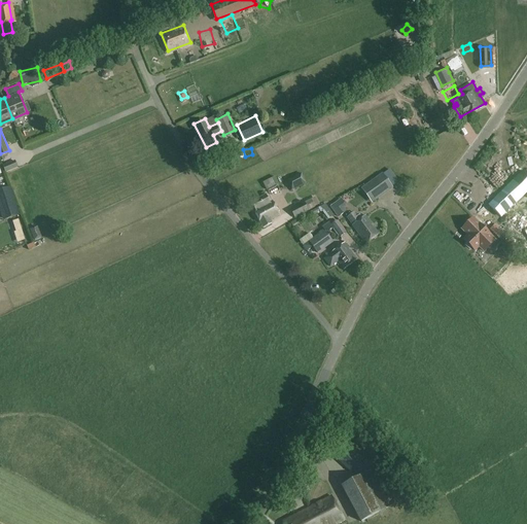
[(488,171),(494,169),(489,154),(484,156),(488,171)]
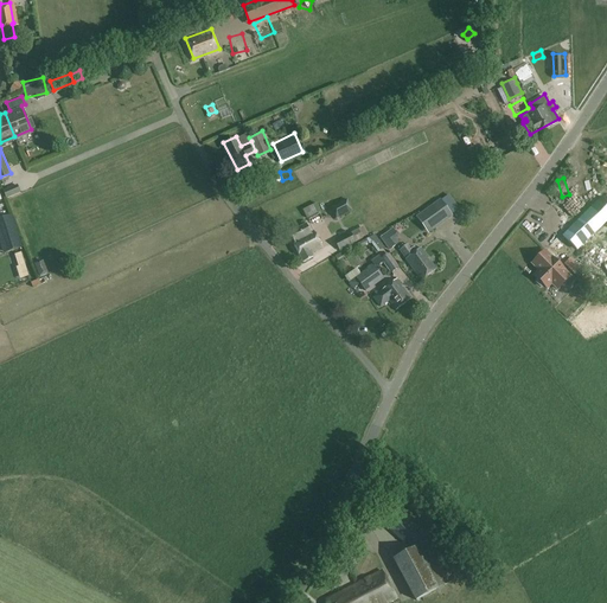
[(19,190),(17,183),(2,188),(6,196),(19,190)]
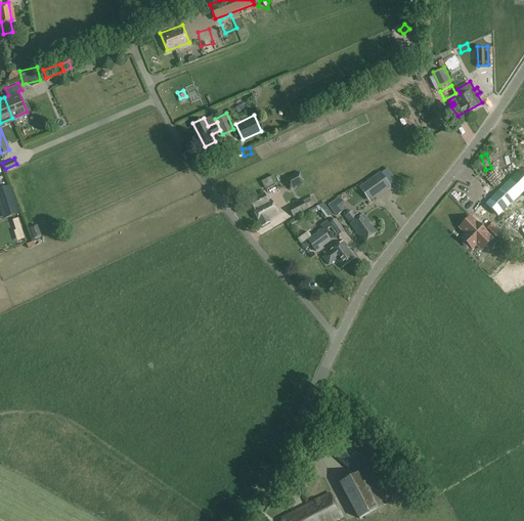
[(489,199),(501,211),(523,187),(523,166),(523,165),(489,199)]
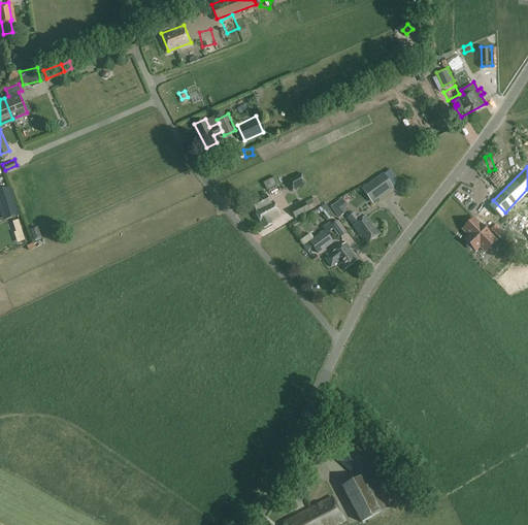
[(383,171),(365,184),(362,187),(371,200),(392,185),(383,171)]
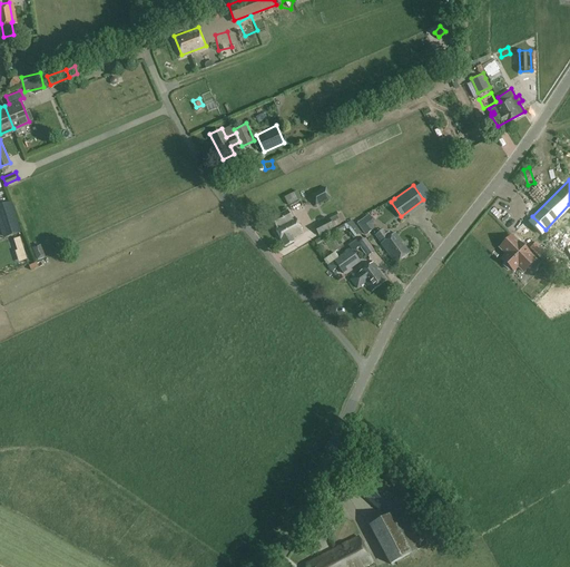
[(310,194),(315,204),(331,196),(326,186),(310,194)]
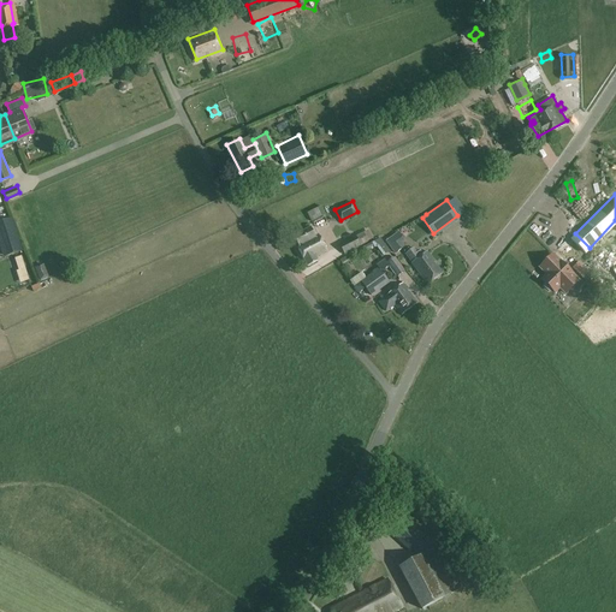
[(307,211),(312,218),(325,211),(321,203),(307,211)]
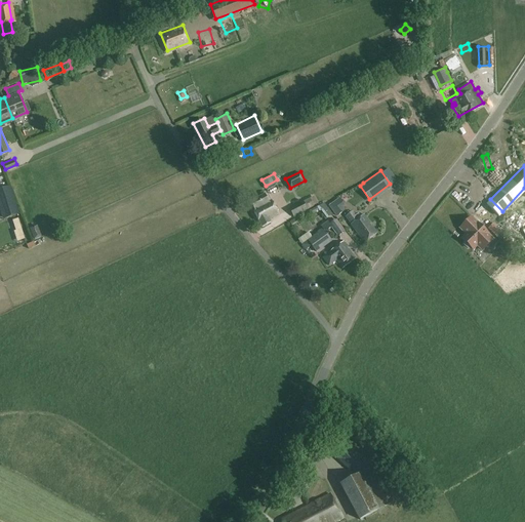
[(8,185),(0,187),(0,200),(5,215),(16,212),(8,185)]
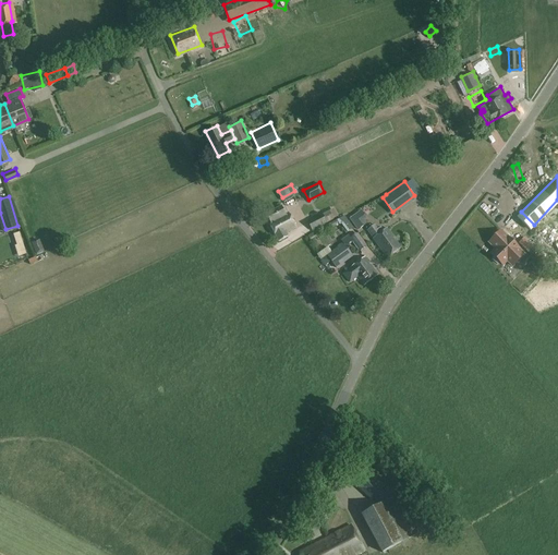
[(295,225),(288,210),(286,212),(281,204),(266,212),(270,219),(268,220),(278,239),(287,234),(284,230),(295,225)]
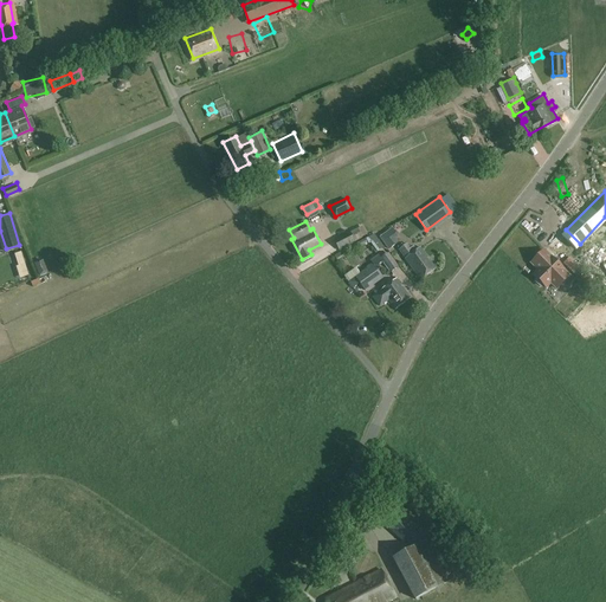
[(361,234),(356,226),(334,239),(339,247),(361,234)]
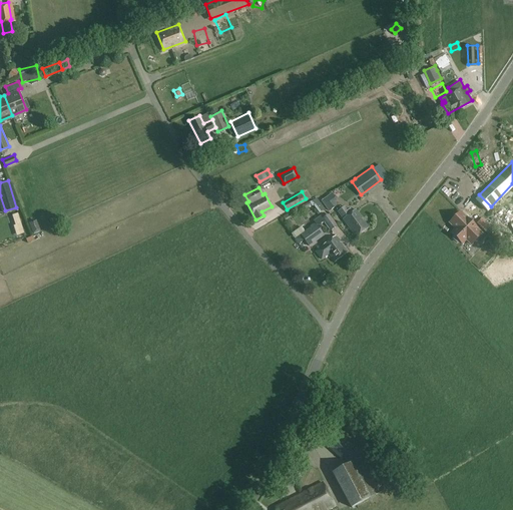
[(330,208),(335,205),(333,202),(333,198),(336,196),(332,191),(323,198),(330,208)]
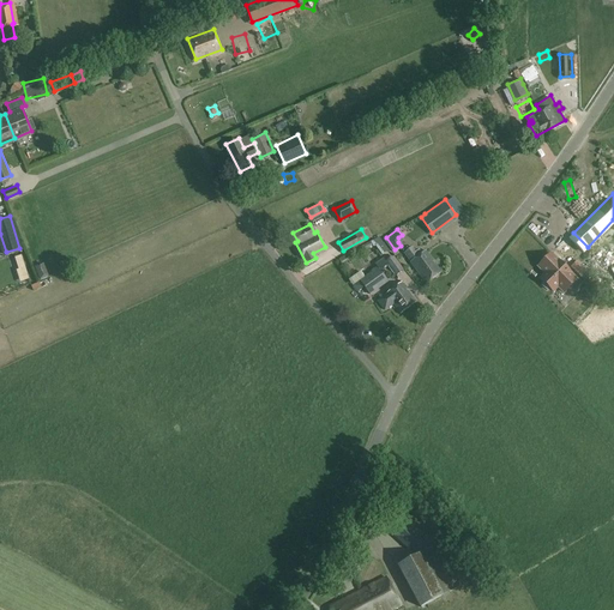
[(379,249),(386,247),(381,234),(366,240),(368,246),(377,242),(379,249)]
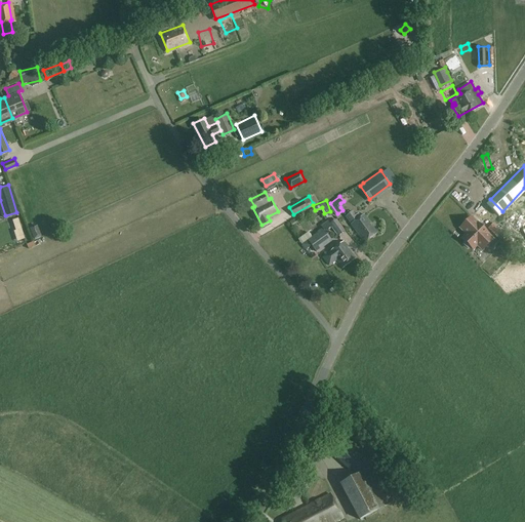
[(364,240),(377,231),(364,212),(361,215),(358,211),(356,213),(353,209),(350,211),(348,209),(345,212),(347,214),(346,214),(351,222),(351,223),(364,240)]
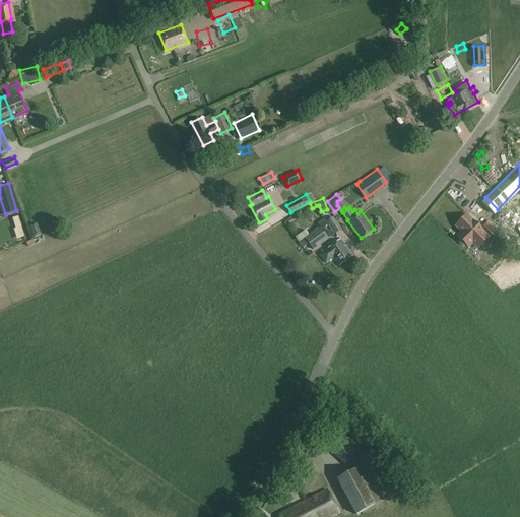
[(463,243),(466,242),(468,245),(472,241),(477,246),(489,235),(483,230),(472,218),(466,212),(456,223),(461,230),(457,234),(460,236),(459,239),(463,243)]
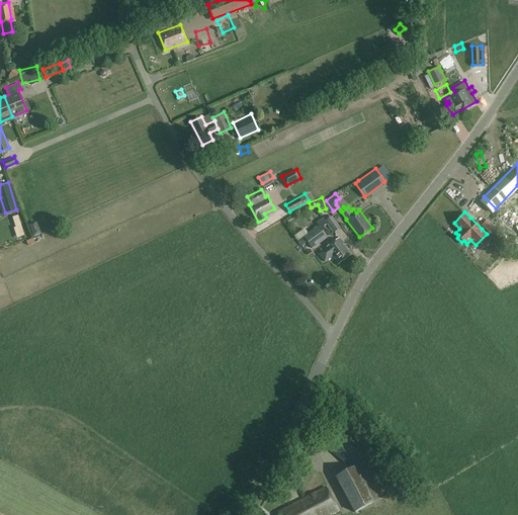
[(288,221),(294,229),(298,226),(300,228),(309,223),(305,218),(300,220),(297,215),(288,221)]
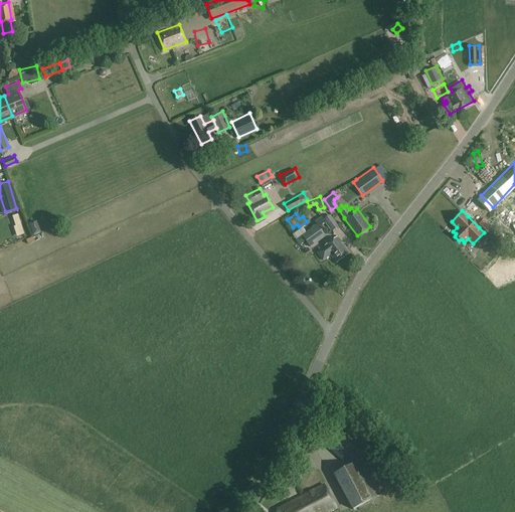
[(329,214),(324,218),(332,229),(337,225),(329,214)]
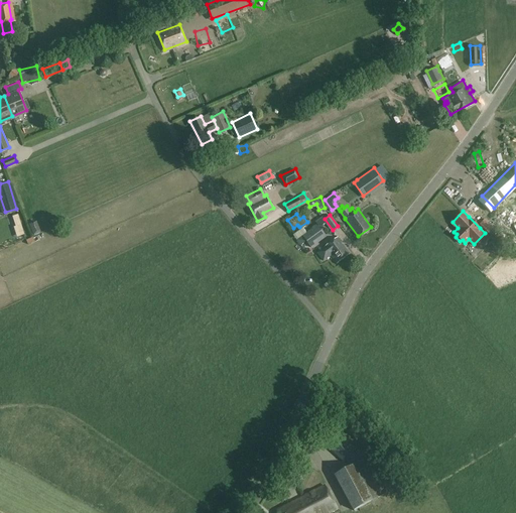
[(485,217),(480,222),(485,227),(490,222),(485,217)]
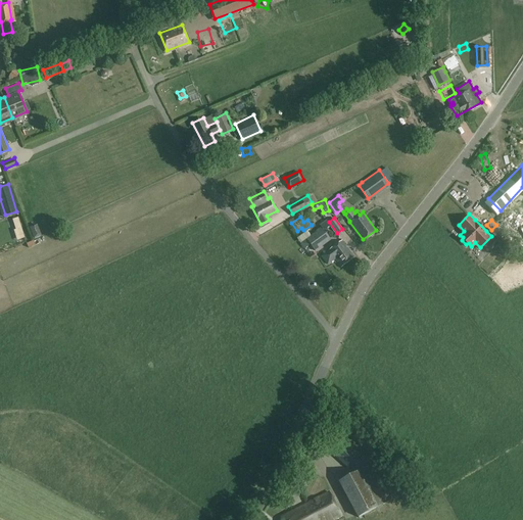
[(40,234),(35,223),(30,225),(34,236),(40,234)]
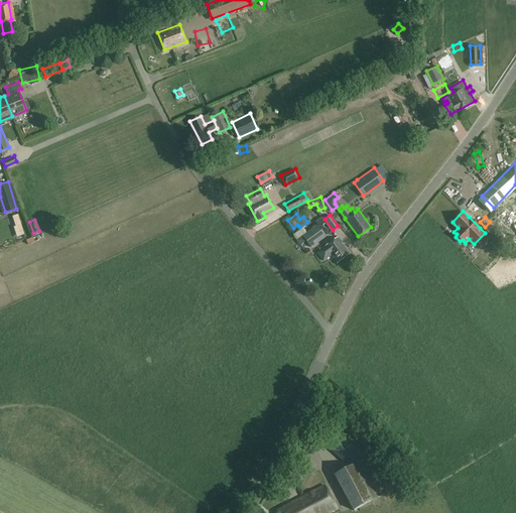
[(324,236),(315,224),(302,234),(310,245),(324,236)]
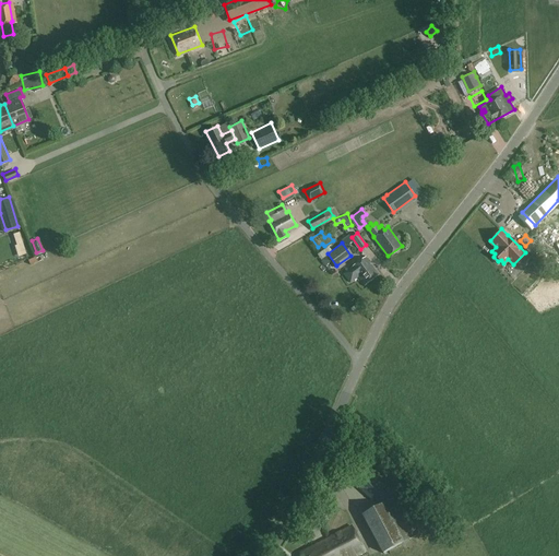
[(344,272),(351,281),(358,274),(365,284),(378,273),(366,256),(352,265),(352,267),(344,272)]
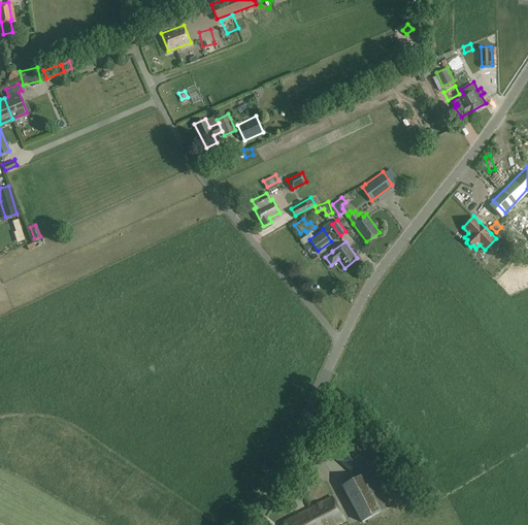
[(353,471),(365,457),(343,436),(330,452),(353,471)]
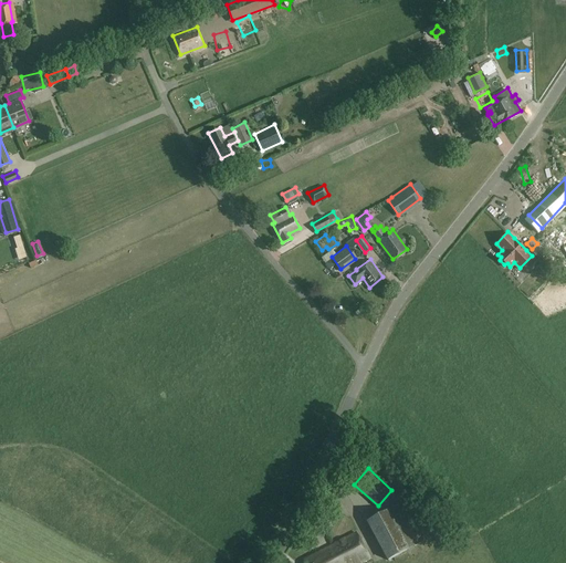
[(407,549),(422,540),(401,501),(386,509),(407,549)]
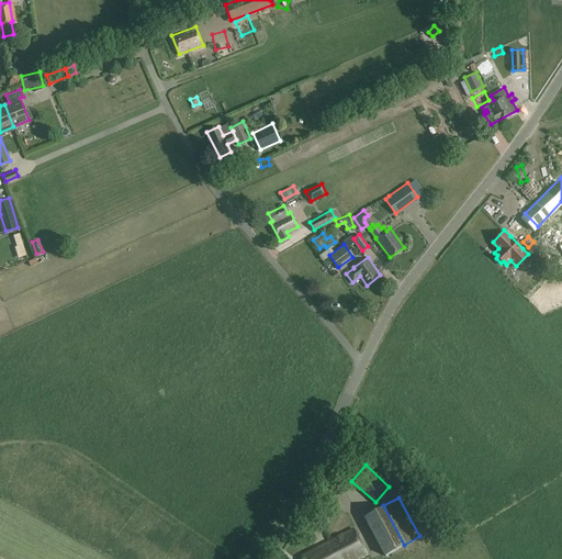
[(353,527),(302,554),(304,558),(352,558),(367,552),(353,527)]
